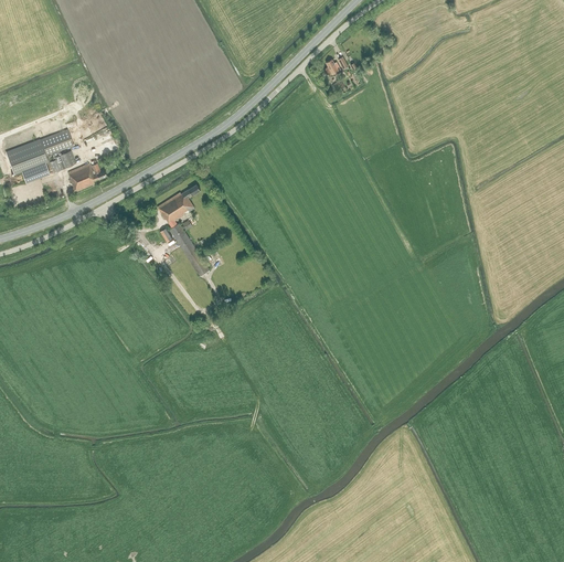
[(342,65),(346,64),(347,63),(342,53),(338,56),(342,65)]
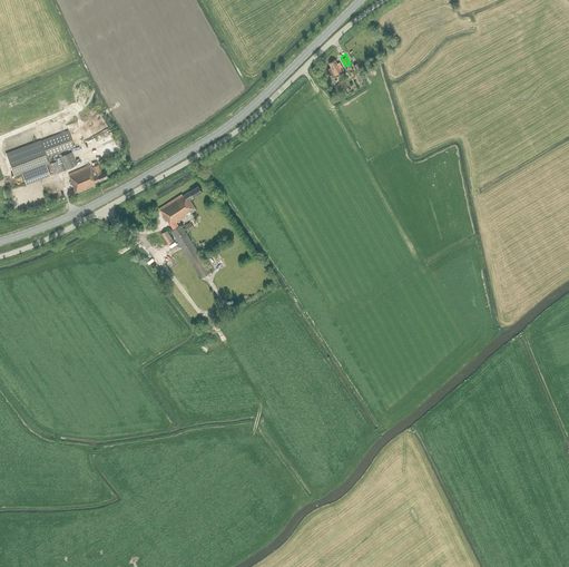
[(336,60),(334,57),(327,60),(330,64),(325,67),(329,72),(329,74),(330,74),(331,74),(332,74),(332,72),(333,72),(333,71),(333,70),(331,67),(332,67),(334,71),(341,69),(340,67),(342,66),(339,59),(336,60)]
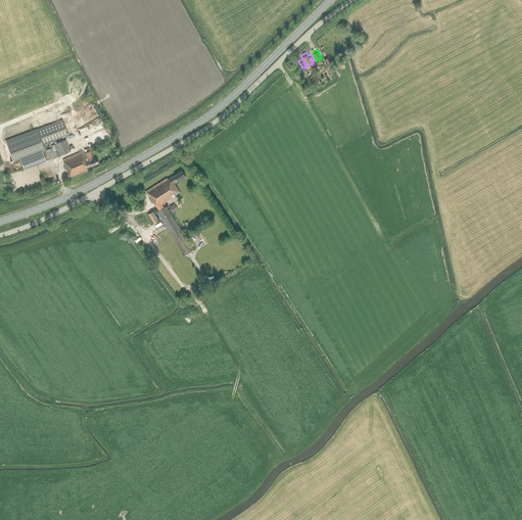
[(54,140),(53,137),(67,132),(61,116),(36,127),(42,142),(47,140),(49,145),(48,143),(44,145),(45,147),(49,157),(67,149),(62,137),(54,140)]
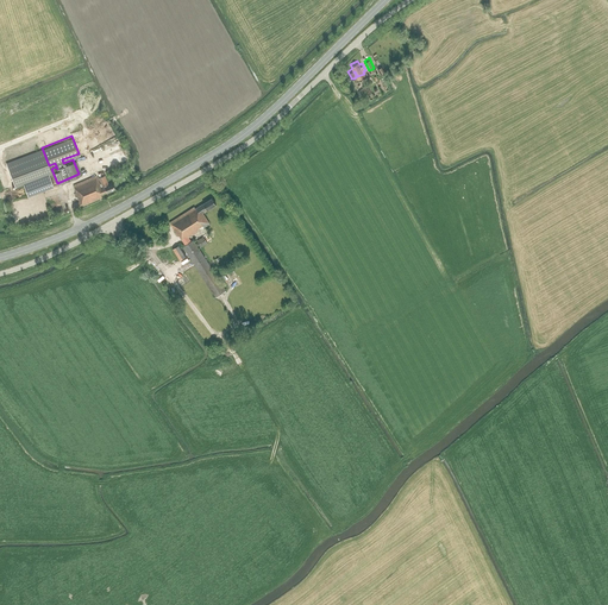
[(26,194),(52,183),(48,172),(51,171),(42,147),(42,146),(5,161),(14,186),(23,182),(26,194)]
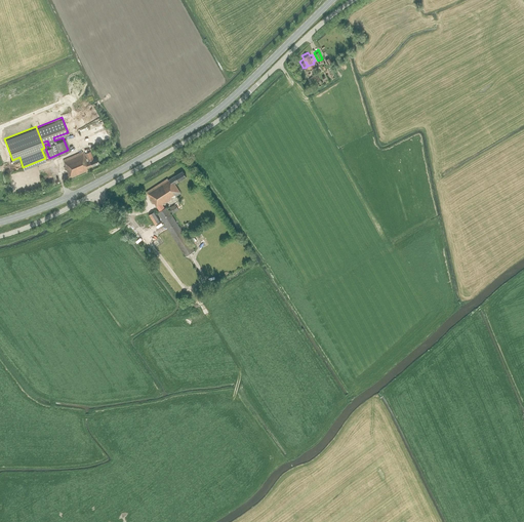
[(92,157),(89,149),(84,152),(87,159),(86,160),(82,149),(63,157),(65,163),(64,163),(68,171),(64,173),(65,176),(69,175),(87,167),(86,165),(98,160),(95,155),(92,157)]
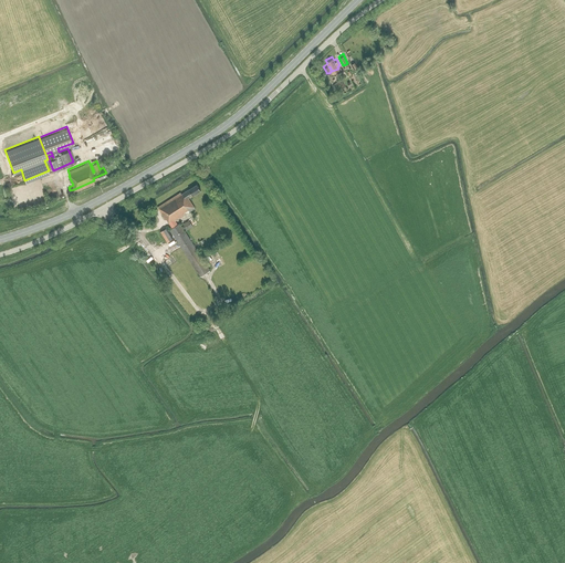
[(188,195),(200,187),(196,181),(180,191),(179,189),(157,205),(158,206),(157,207),(157,208),(158,207),(165,217),(166,217),(171,226),(169,227),(199,273),(209,267),(179,220),(176,222),(174,218),(194,206),(188,195)]
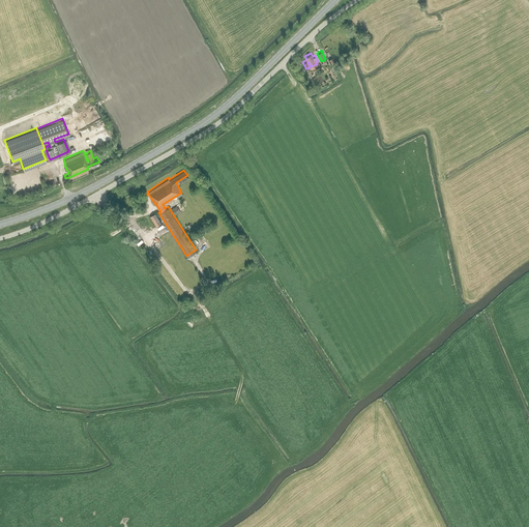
[(173,213),(183,206),(180,201),(170,207),(173,213)]
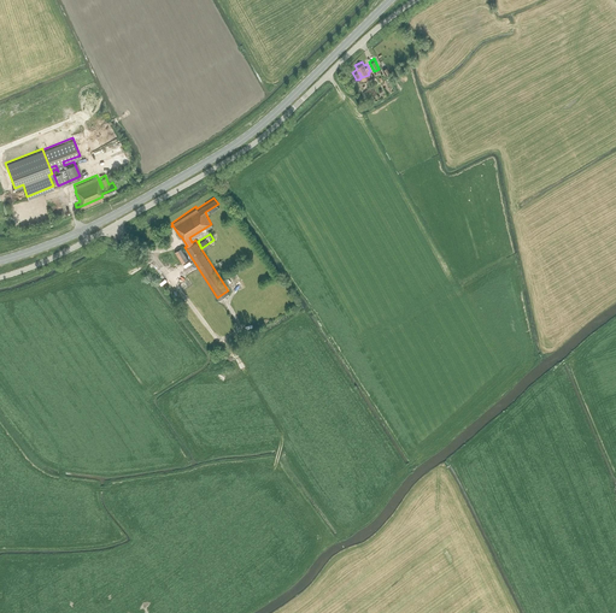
[(181,260),(188,257),(181,245),(174,249),(181,260)]
